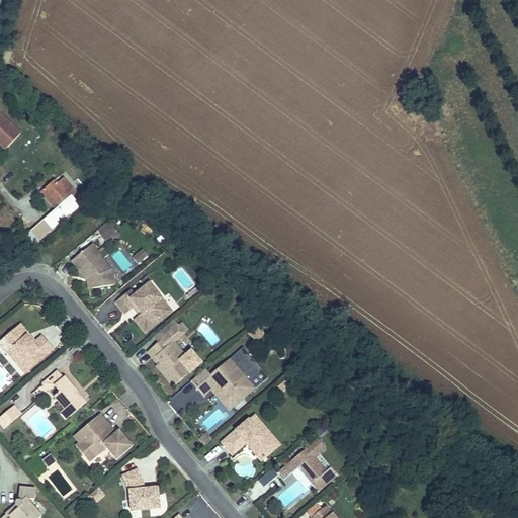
[(0,145),(5,150),(19,134),(0,115),(0,145)]
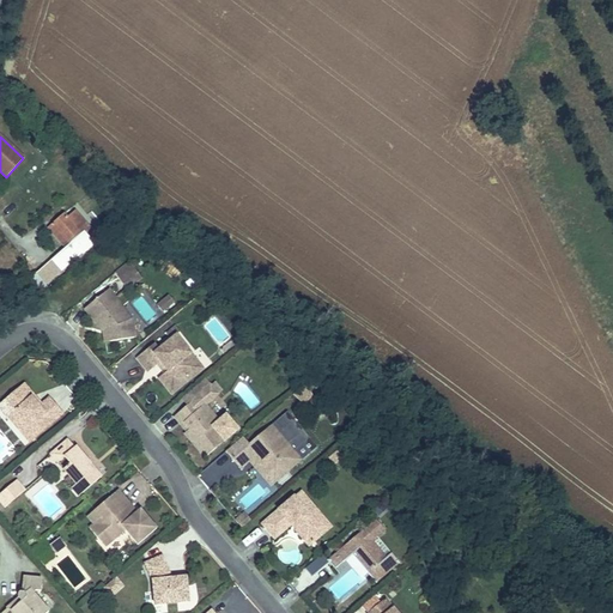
[(67,248),(37,274),(47,284),(84,252),(85,253),(95,244),(84,234),(90,229),(77,213),(68,219),(65,214),(54,224),(72,244),(67,248)]
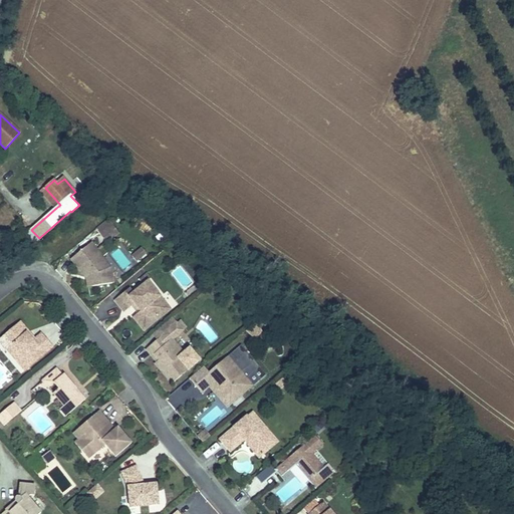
[(41,191),(56,208),(60,205),(45,188),(41,191)]
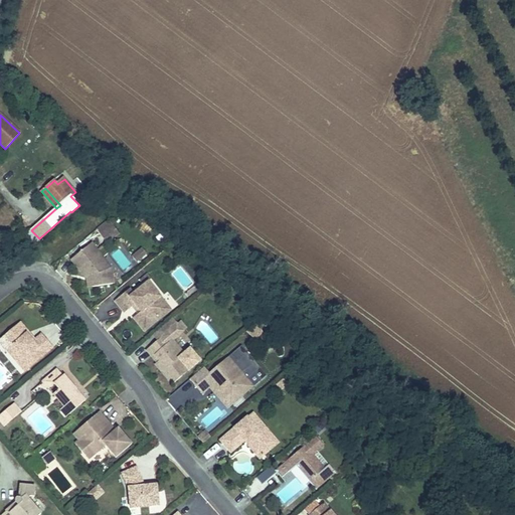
[(110,220),(98,230),(109,243),(120,233),(110,220)]
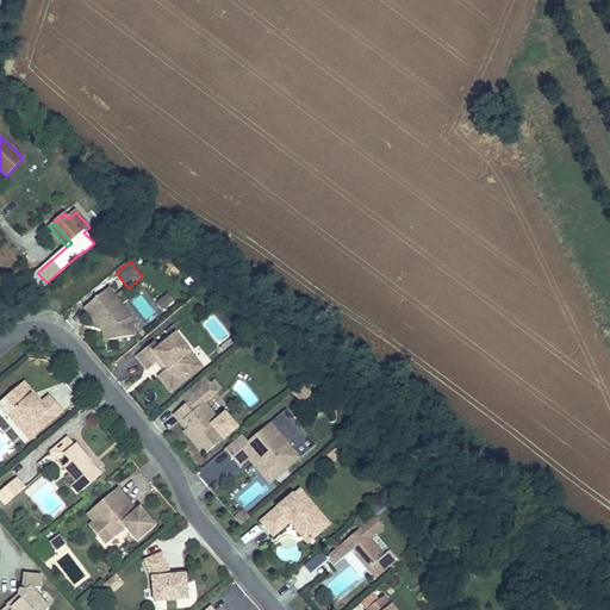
[(134,318),(110,290),(86,309),(103,329),(105,327),(109,330),(110,340),(135,336),(134,318)]
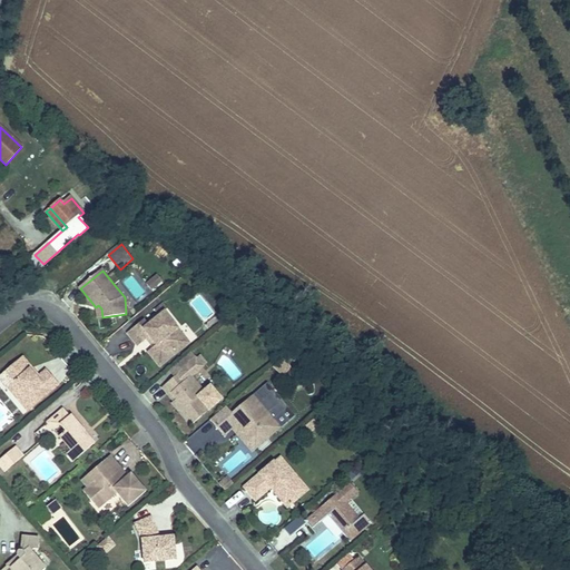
[(148,284),(153,290),(163,282),(158,276),(148,284)]
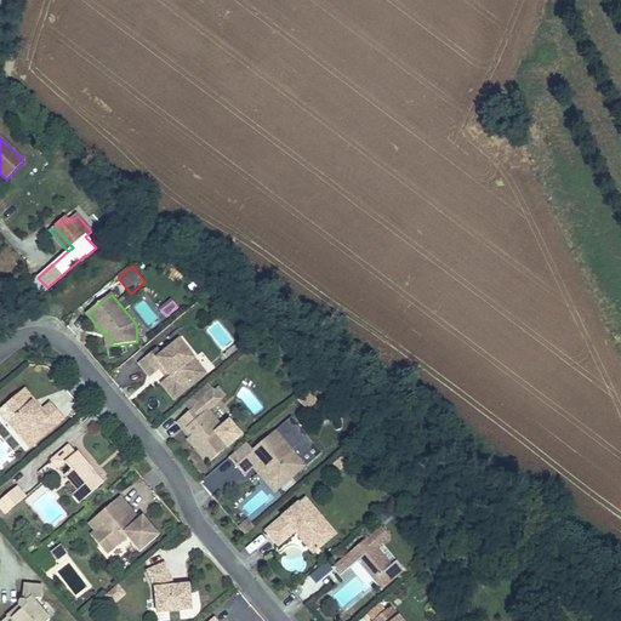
[(201,366),(180,339),(182,336),(177,331),(170,337),(175,343),(163,353),(158,348),(140,363),(151,377),(160,370),(164,366),(171,376),(167,379),(161,383),(169,392),(172,389),(182,389),(195,380),(192,374),(201,366)]
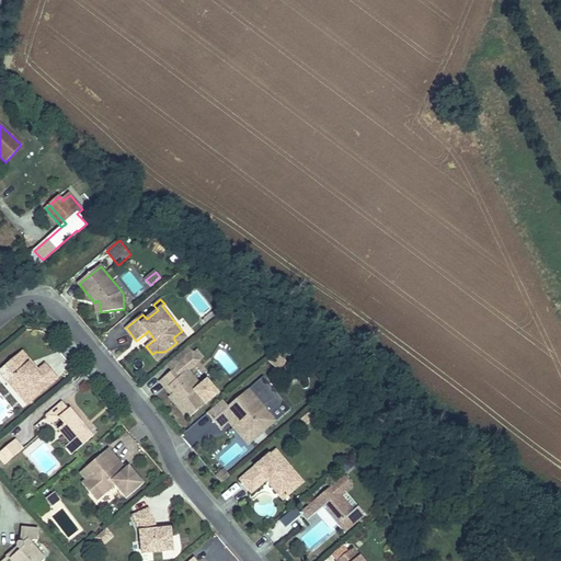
[(148,331),(145,334),(151,342),(155,340),(148,331)]
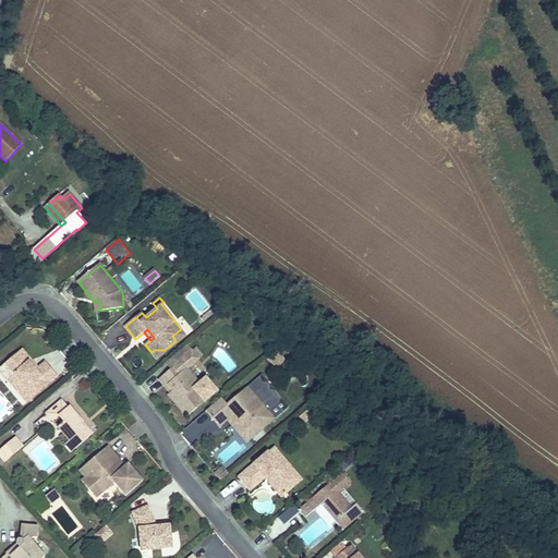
[(186,336),(181,329),(172,336),(176,341),(164,350),(155,350),(152,352),(157,360),(186,336)]
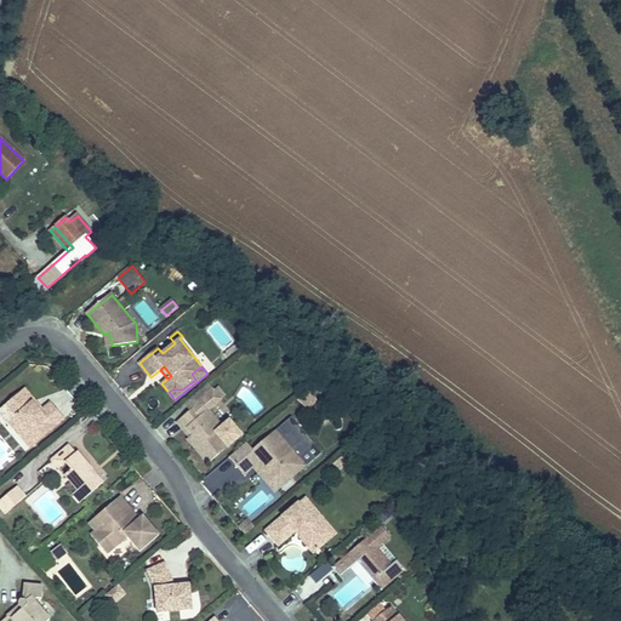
[(191,411),(182,419),(200,442),(194,446),(209,462),(229,446),(217,432),(223,427),(209,410),(222,399),(215,391),(210,383),(184,404),(191,411)]
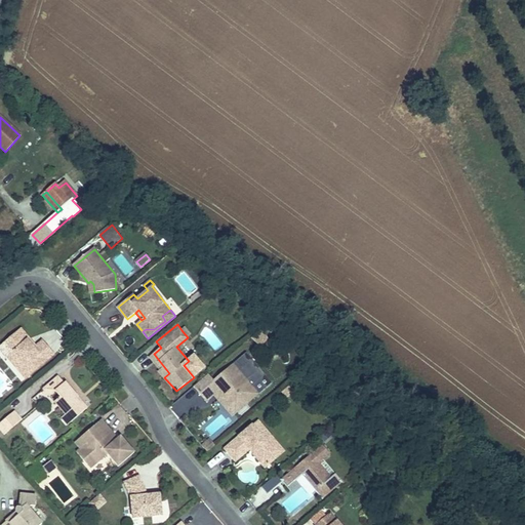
[(13,349),(7,354),(18,367),(26,361),(33,369),(45,359),(40,352),(49,345),(43,337),(36,344),(34,345),(28,337),(30,335),(22,325),(5,338),(13,349)]
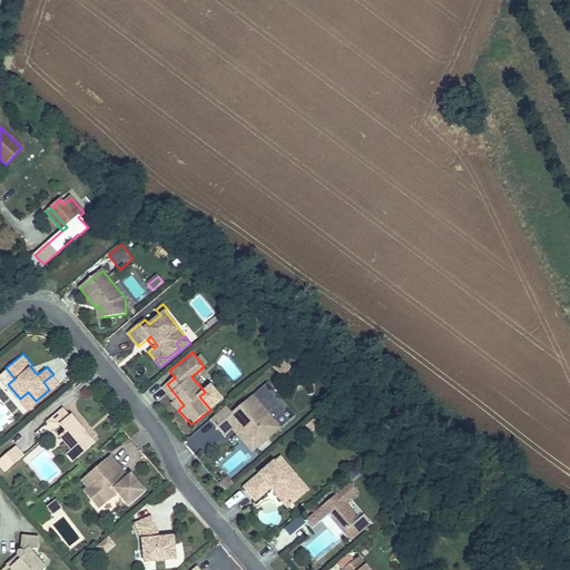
[(202,355),(197,359),(204,366),(208,363),(202,355)]
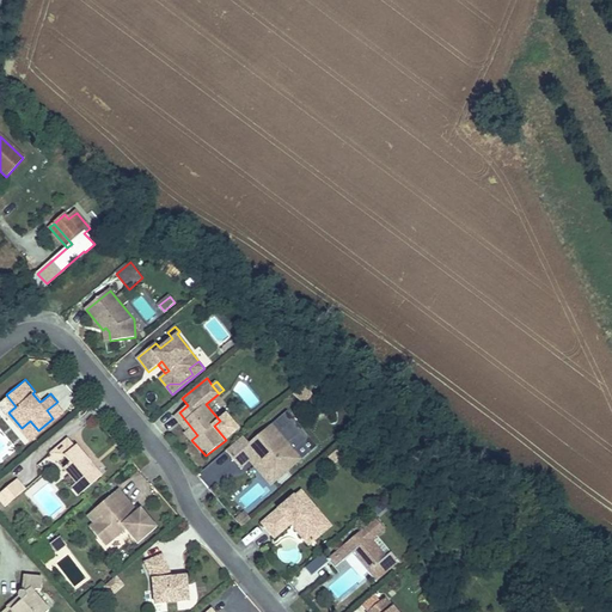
[(303,405),(312,396),(304,386),(293,396),(303,405)]
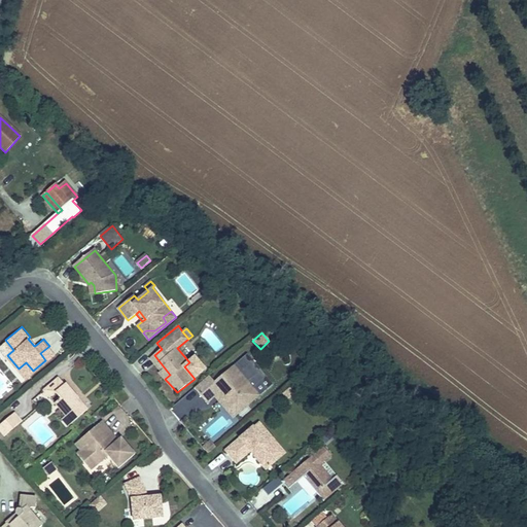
[(55,352),(49,346),(40,353),(45,360),(55,352)]
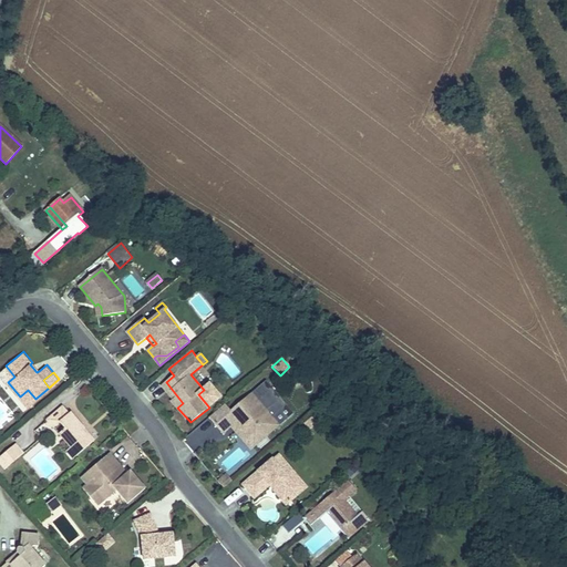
[(177,397),(166,382),(163,385),(174,399),(172,401),(177,408),(183,403),(177,397)]
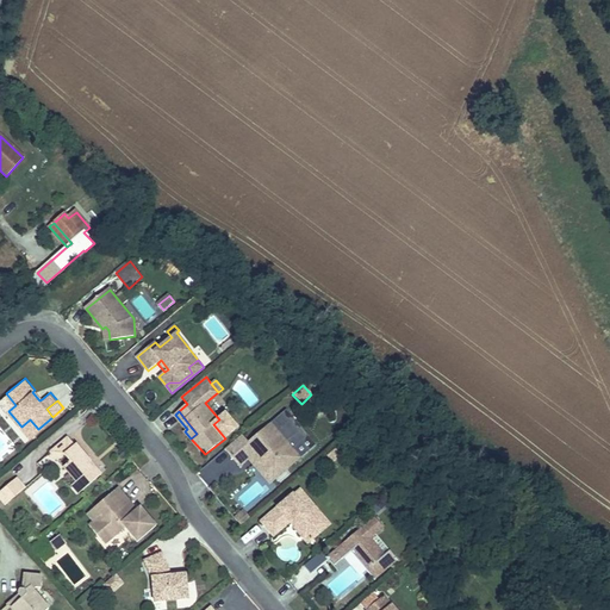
[(30,419),(22,427),(30,435),(38,429),(30,419)]
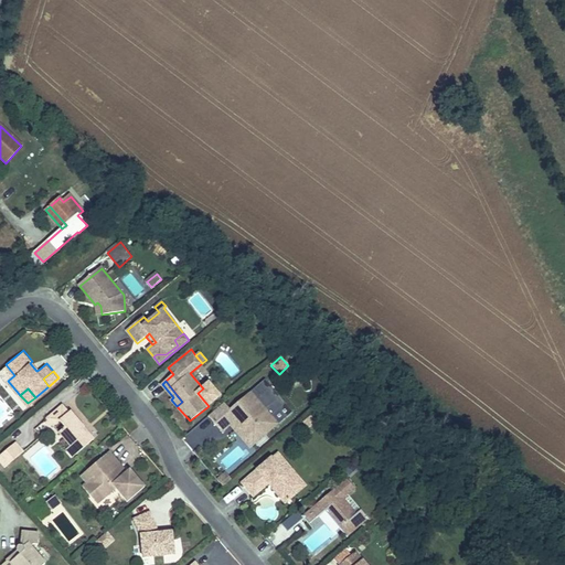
[(232,411),(216,424),(224,433),(231,426),(251,449),(255,445),(245,434),(257,435),(264,429),(268,435),(280,424),(253,393),(232,411)]
